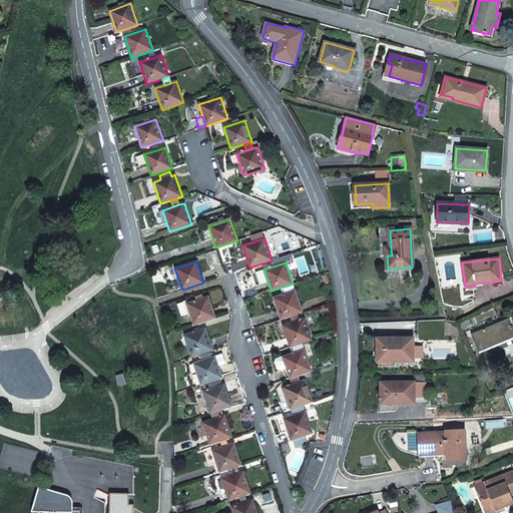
[(274,298),(281,320),(303,312),(295,291),(289,293),(284,295),(274,298)]
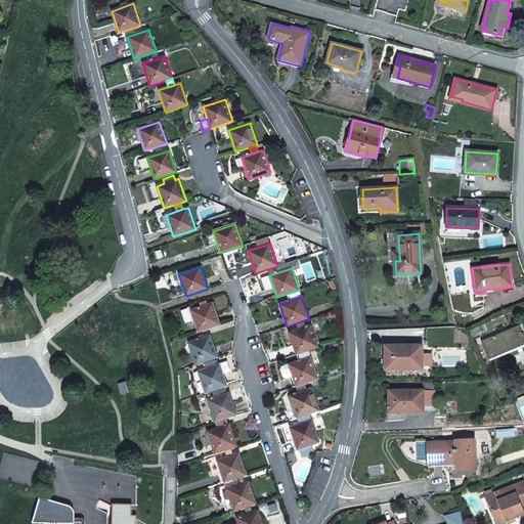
[(194,319),(199,333),(220,325),(213,303),(190,310),(189,308),(181,310),(184,322),(194,319)]
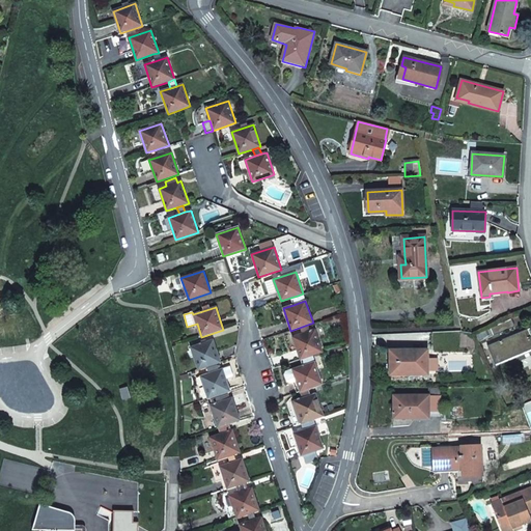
[(475,334),(479,342),(512,329),(509,320),(475,334)]
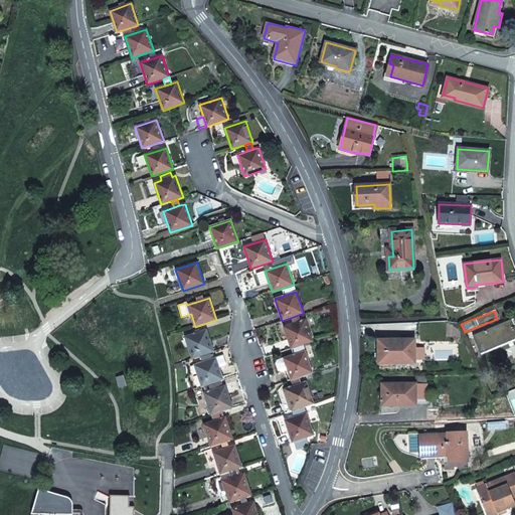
[(291,348),(303,345),(313,341),(306,320),(300,322),(299,319),(293,321),(294,324),(284,327),(291,348)]
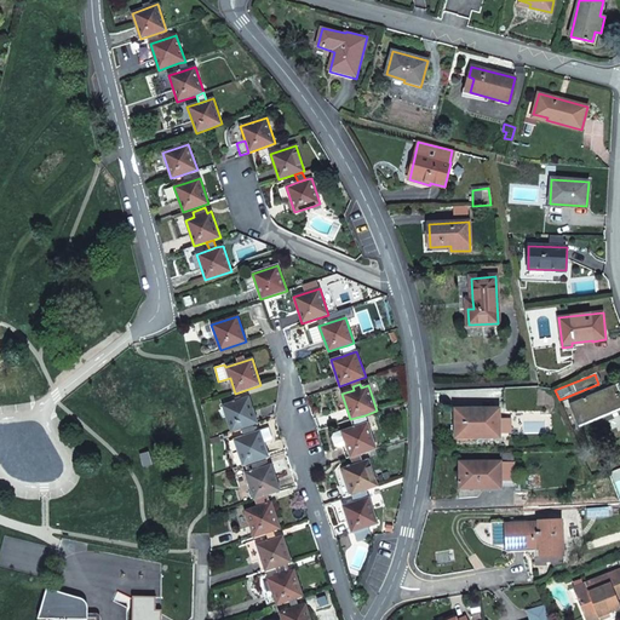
[(569,405),(578,424),(619,406),(619,386),(619,384),(569,405)]
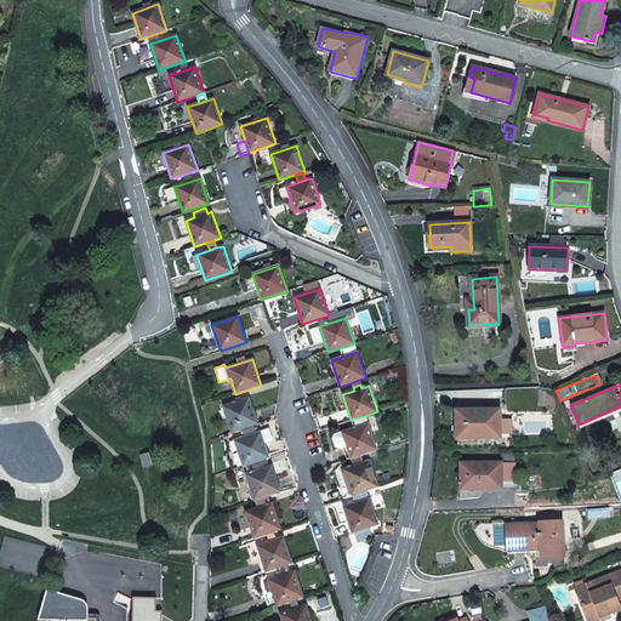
[(223,406),(232,433),(258,423),(249,398),(223,406)]
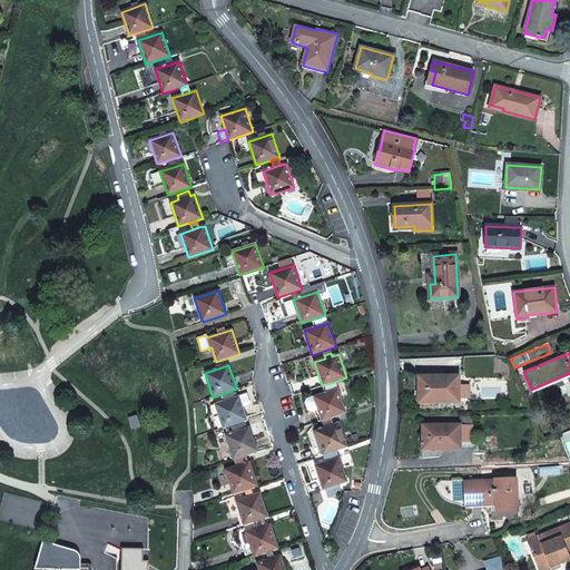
[(423,390),(423,403),(460,403),(460,375),(419,375),(419,390),(423,390)]
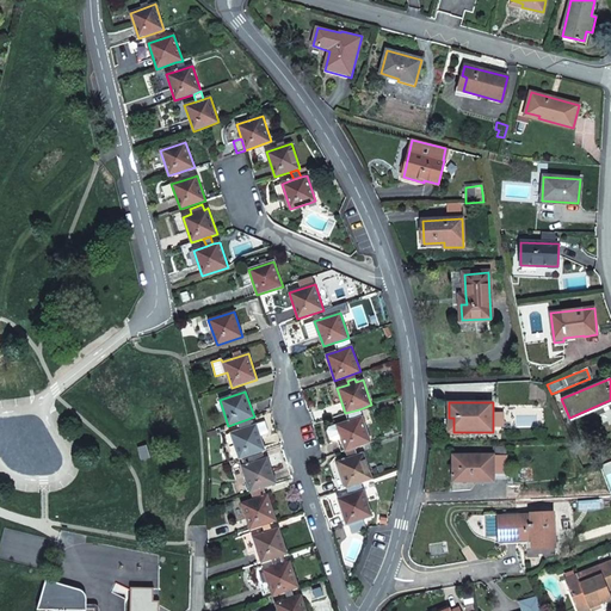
[(345,413),(349,421),(362,417),(359,409),(345,413)]
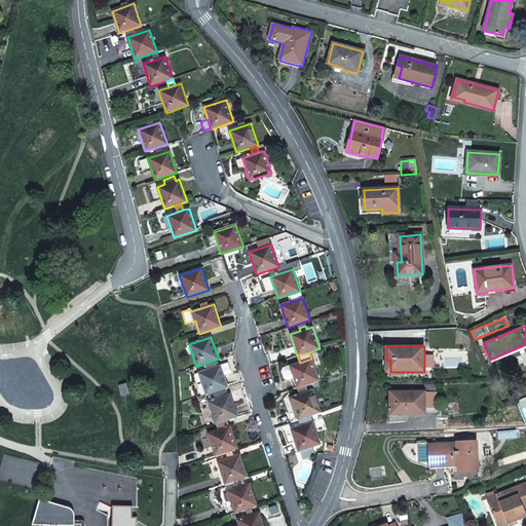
[(297,388),(305,385),(320,381),(311,359),(300,363),(290,366),(293,376),(297,388)]
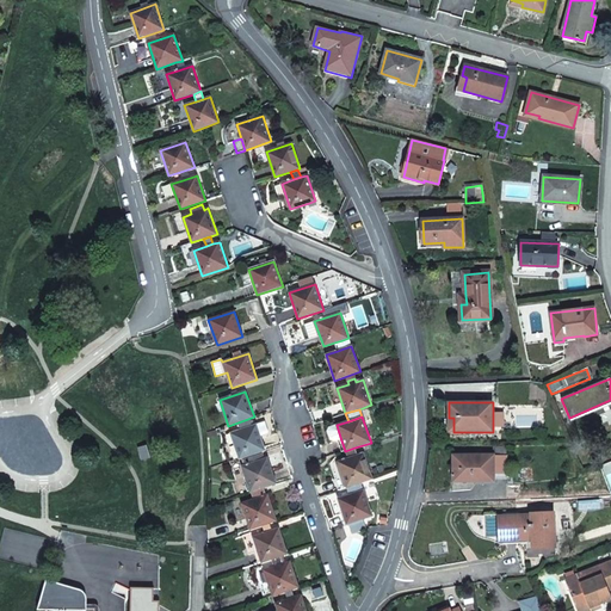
[(230,433),(239,458),(265,450),(260,436),(257,425),(252,426),(251,421),(239,426),(240,431),(230,433)]
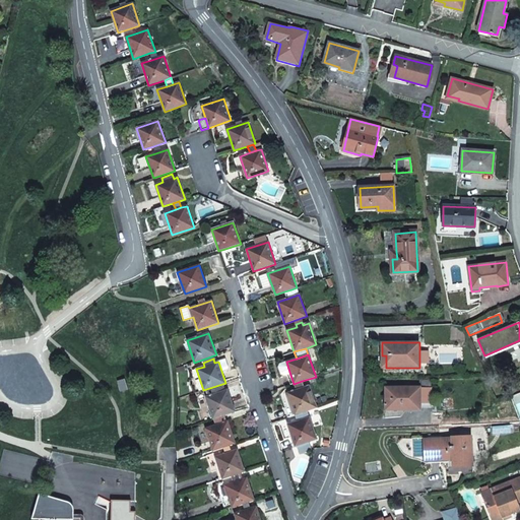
[(218,362),(221,371),(229,369),(225,359),(218,362)]
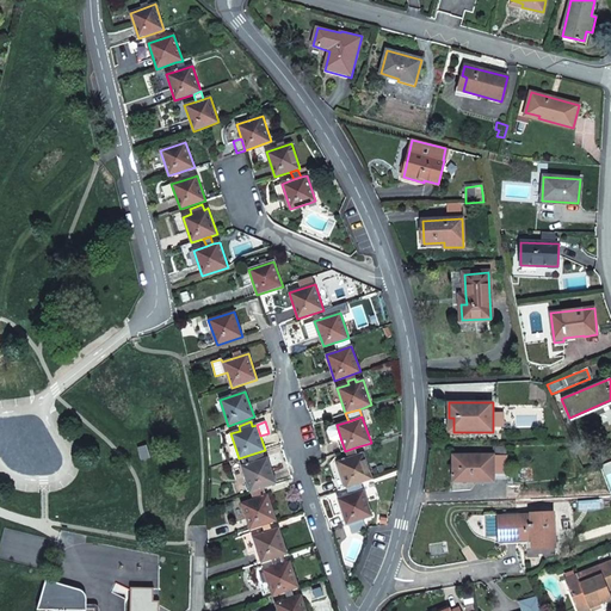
[(340,437),(337,425),(331,427),(328,431),(331,437),(334,438),(340,437)]
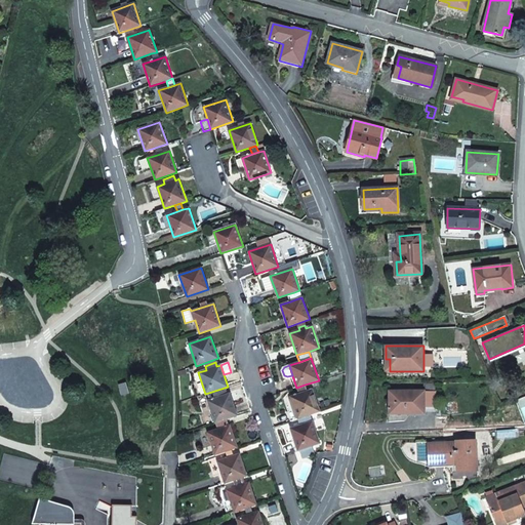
[(305,385),(296,388),(299,394),(307,392),(305,385)]
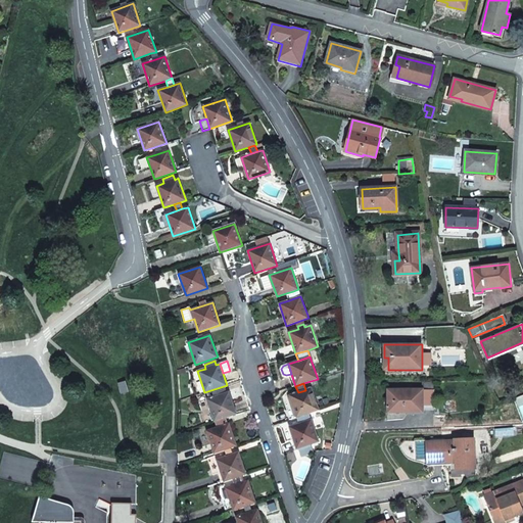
[(296,418),(308,414),(319,410),(312,388),(305,390),(298,392),(289,395),(296,418)]
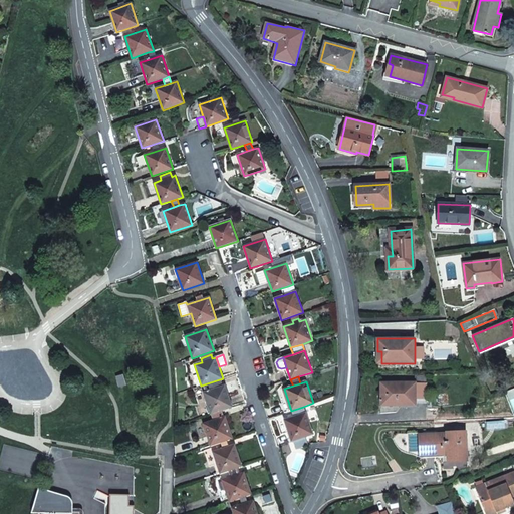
[(205,392),(203,393),(211,414),(222,411),(232,407),(225,386),(223,386),(219,387),(218,382),(204,387),(205,392)]
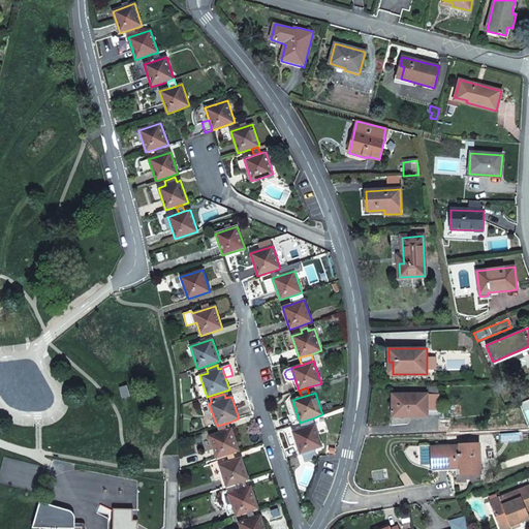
[(428,394),(393,395),(393,417),(428,416),(428,394)]
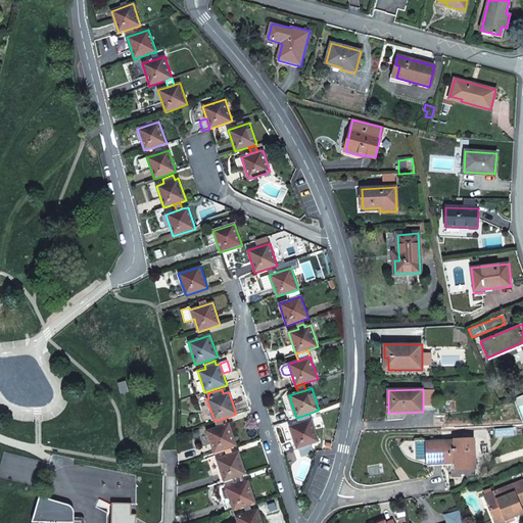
[(308,414),(296,418),(298,424),(312,420),(308,414)]
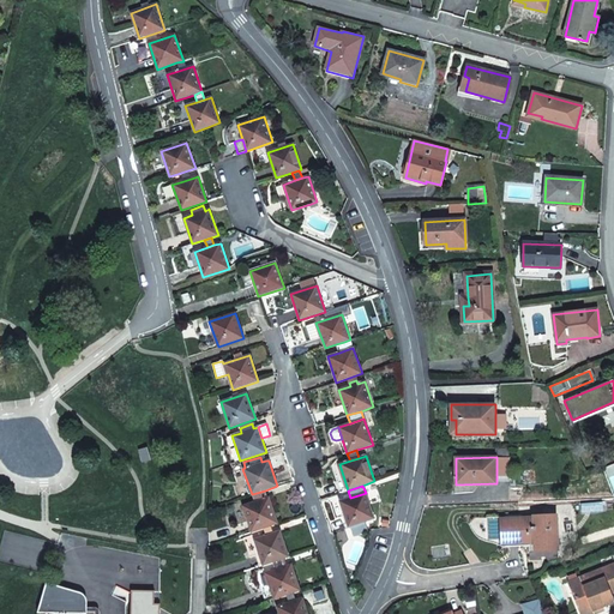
[(265,491),(252,494),(254,503),(268,498),(265,491)]
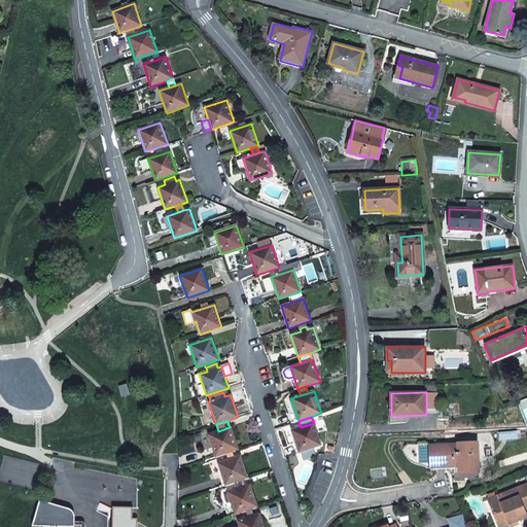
[(291,430),(299,452),(301,452),(313,448),(321,445),(314,423),(301,427),(291,430)]
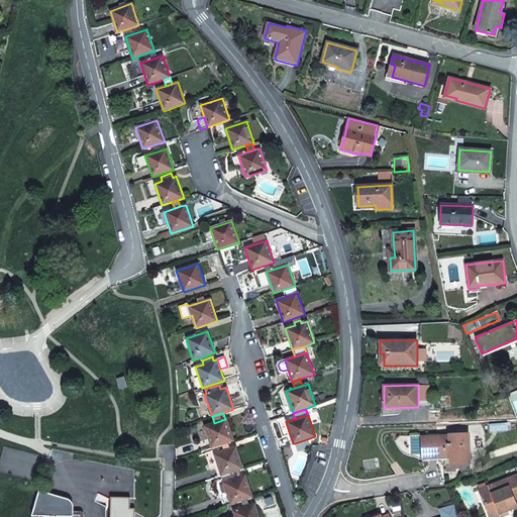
[(205,426),(212,447),(234,440),(226,419),(225,419),(214,423),(205,426)]
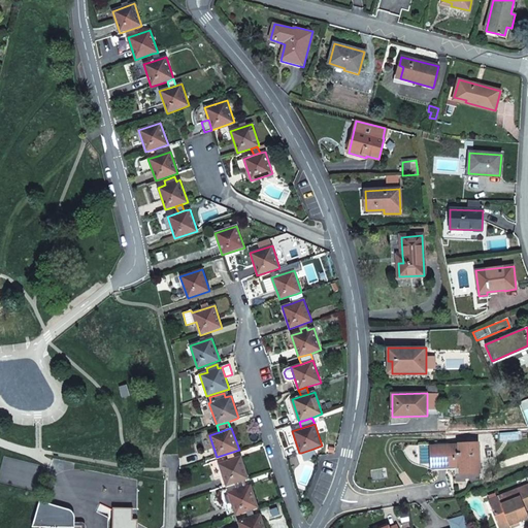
[(459,466),(460,471),(480,470),(479,446),(459,447),(459,446),(433,447),(434,467),(459,466)]
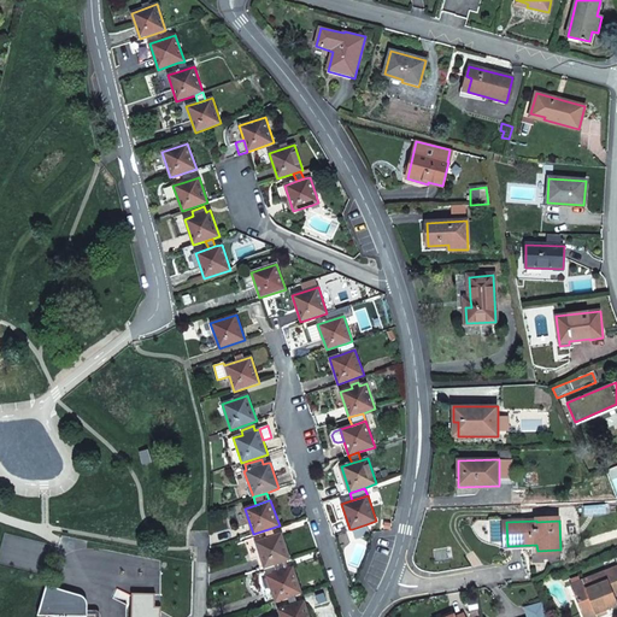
[(366,524),(352,529),(356,539),(370,534),(366,524)]
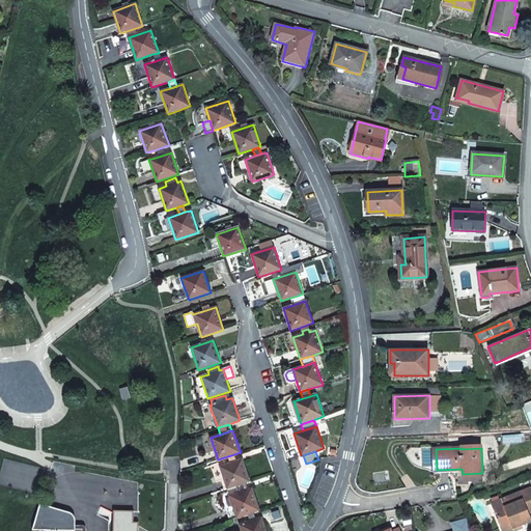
[(224,479),(227,488),(250,481),(243,458),(236,460),(230,464),(220,467),(219,463),(211,466),(216,482),(224,479)]
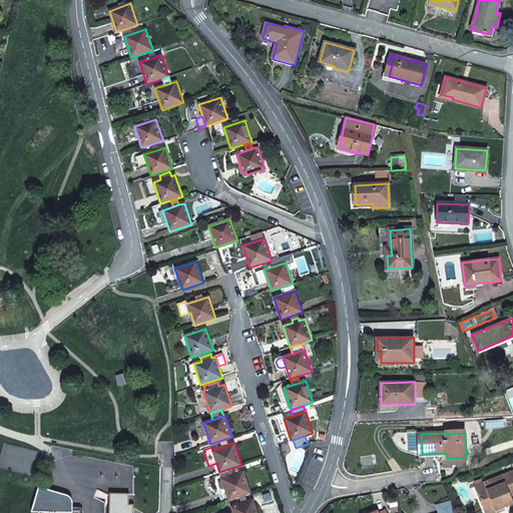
[(239,497),(244,495),(250,493),(243,472),(240,473),(238,469),(228,472),(229,476),(221,479),(225,491),(221,492),(224,502),(228,500),(239,497)]
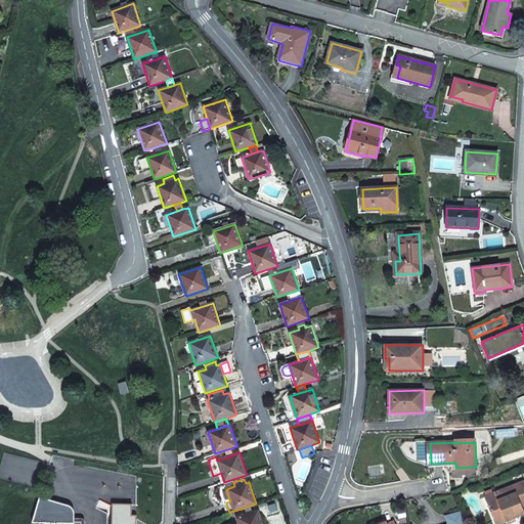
[(521,507),(520,503),(523,500),(523,481),(485,497),(494,521),(505,517),(507,521),(514,518),(523,514),(521,507)]
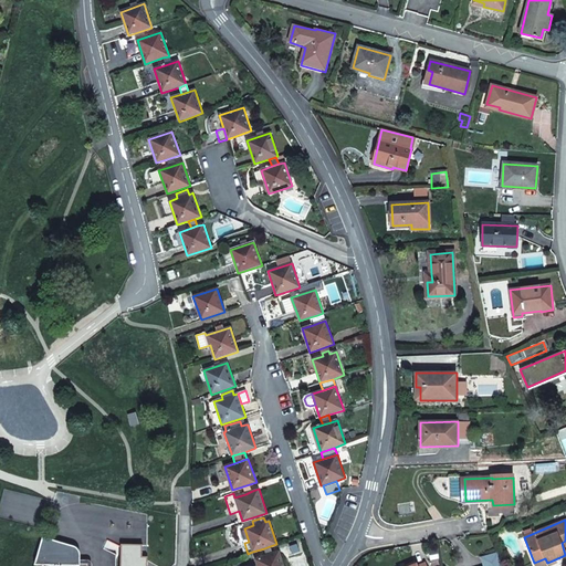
[(35,565),(46,565),(46,563),(81,564),(79,549),(48,538),(43,537),(35,565)]
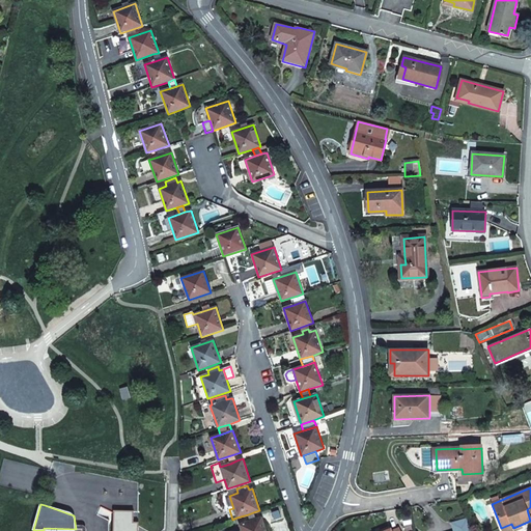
[(240,525),(241,530),(266,530),(261,516),(256,519),(250,521),(240,525)]
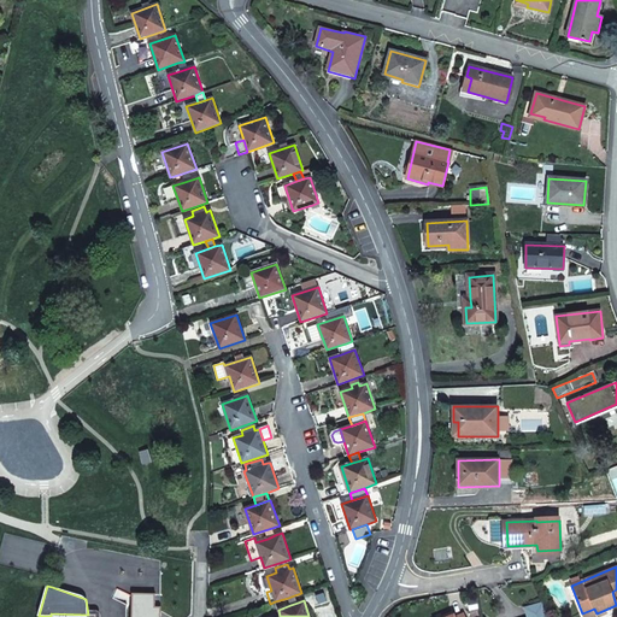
[(546,616),(542,604),(527,609),(528,616),(546,616)]
